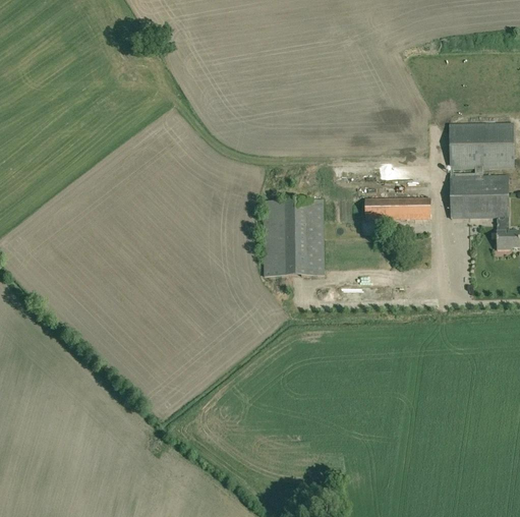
[(450,216),(497,215),(508,215),(508,173),(481,173),(481,166),(513,165),(512,121),(449,122),(450,216)]
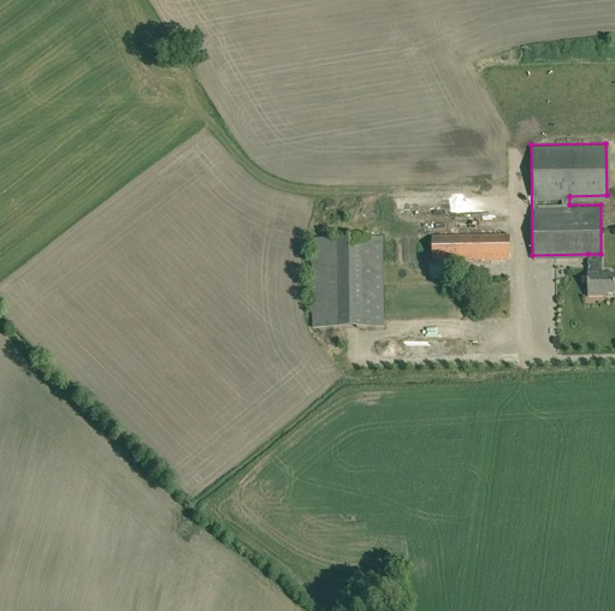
[(500,166),(488,167),(489,183),(501,182),(500,166)]
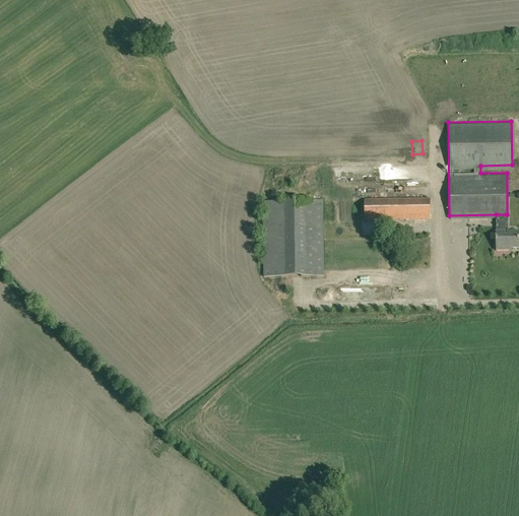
[(403,170),(391,169),(390,179),(402,180),(403,170)]
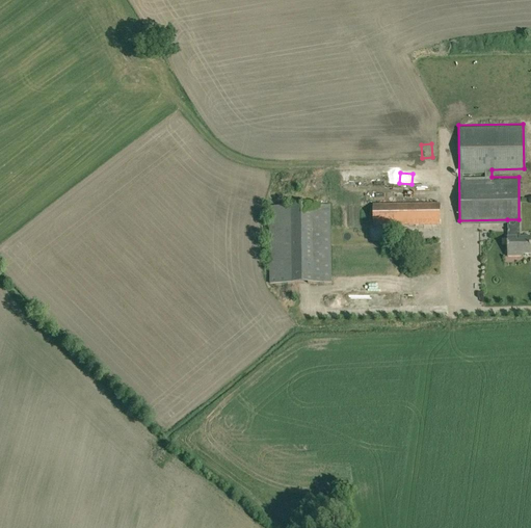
[(439,200),(372,201),(372,222),(440,221),(439,200)]
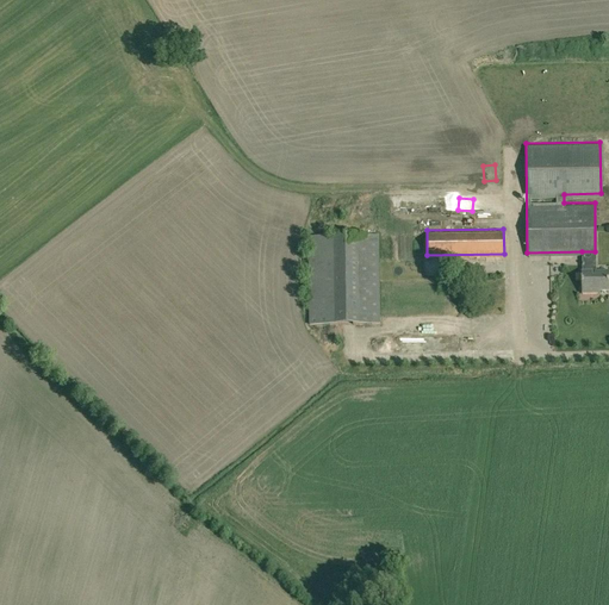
[(378,231),(308,232),(309,320),(378,319),(378,231)]
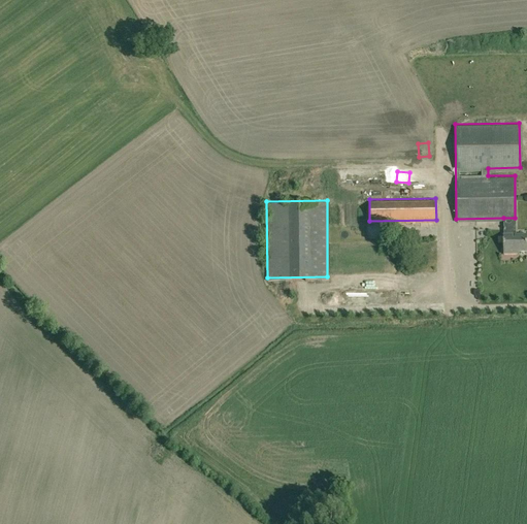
[(515,218),(503,218),(503,251),(514,251),(514,249),(516,249),(515,232),(515,218)]
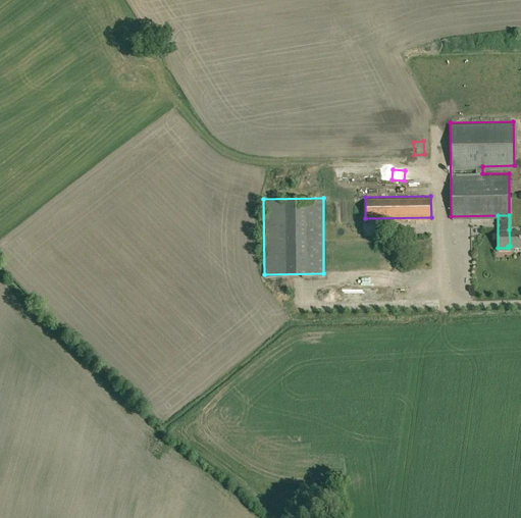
[(520,229),(509,229),(510,246),(520,246),(520,229)]
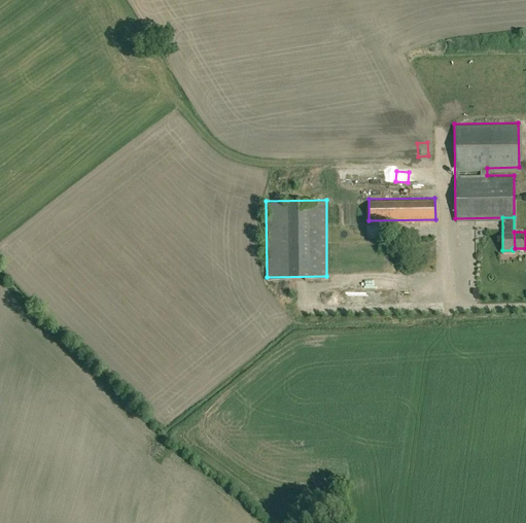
All buildings are outlined.
